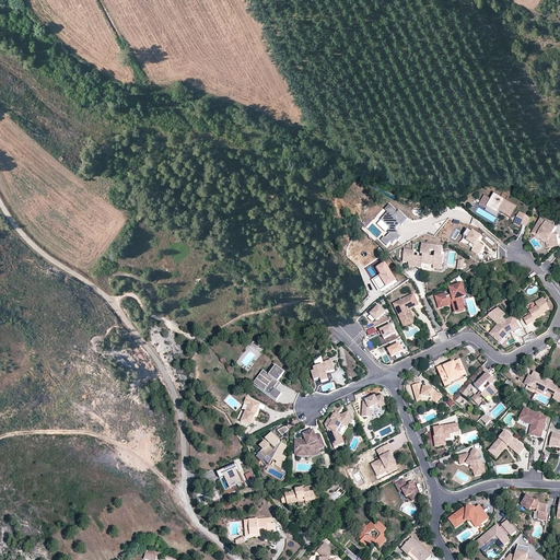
[(510,214),(515,206),(497,194),(492,199),(486,195),(481,202),(487,206),(488,205),(497,210),(499,208),(510,214)]
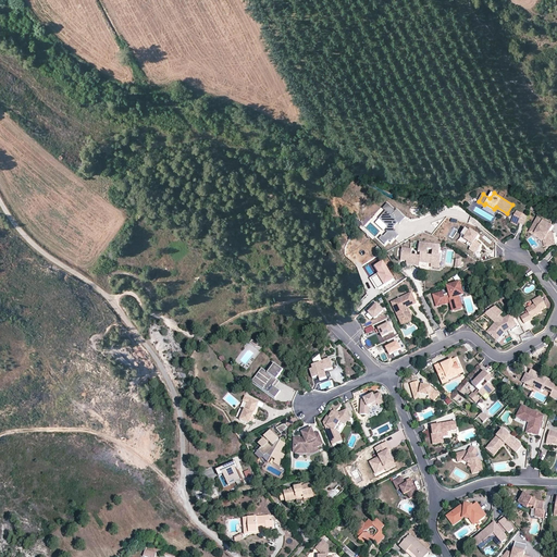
[(396,212),(387,205),(383,209),(386,212),(379,219),(387,227),(386,229),(385,232),(387,233),(383,237),(382,236),(379,239),(384,245),(388,240),(391,243),(395,238),(395,239),(398,236),(395,233),(394,233),(392,233),(392,227),(394,227),(398,224),(399,225),(406,219),(397,211),(396,212)]
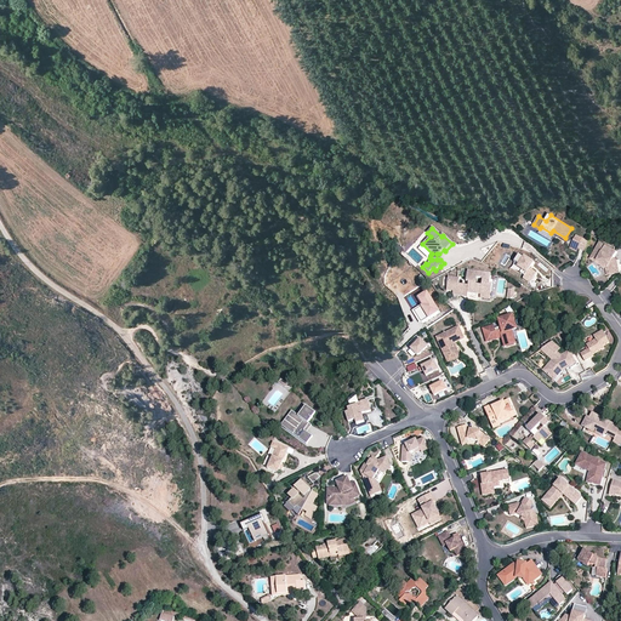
[(584,241),(575,238),(570,249),(579,252),(584,241)]
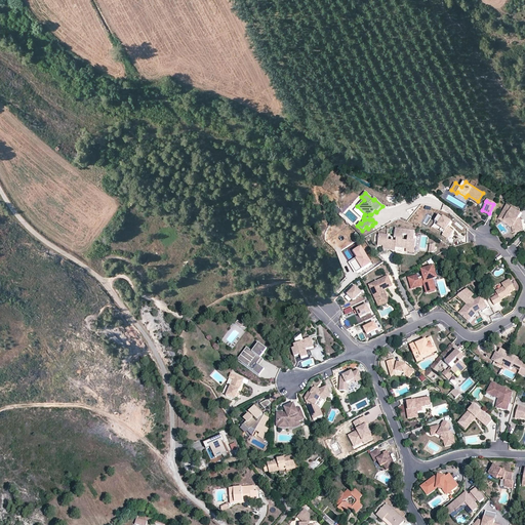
[(520,218),(523,213),(508,205),(501,217),(507,219),(506,220),(516,226),(517,231),(524,229),(524,228),(523,223),(521,220),(520,218)]
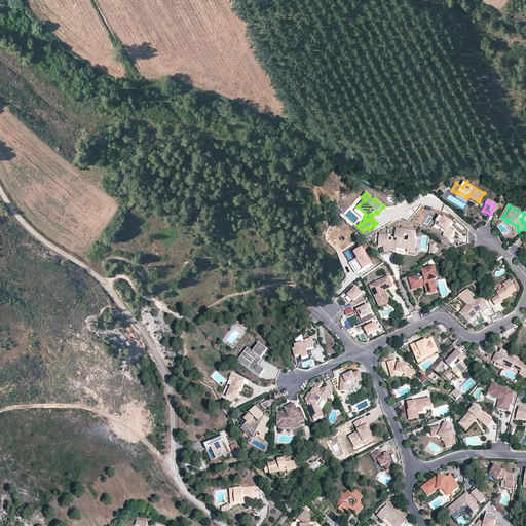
[(444,219),(440,216),(436,222),(443,227),(441,231),(444,233),(443,235),(449,239),(454,231),(449,227),(452,223),(444,218),(444,219)]
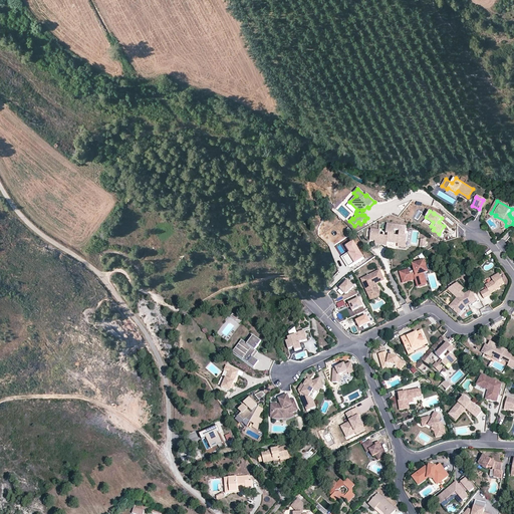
[(496,215),(491,213),(489,215),(503,223),(504,227),(506,226),(505,221),(495,216),(496,215)]
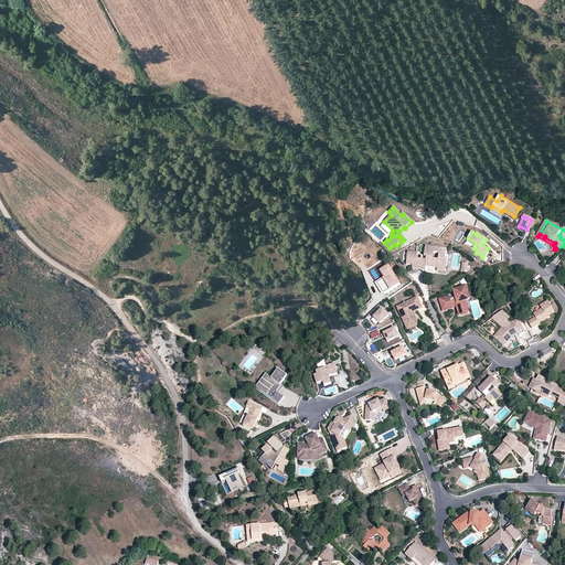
[(445,255),(447,255),(447,249),(426,246),(425,257),(427,257),(426,259),(425,267),(435,268),(436,266),(438,266),(437,269),(444,270),(445,267),(447,267),(448,260),(444,259),(445,255)]
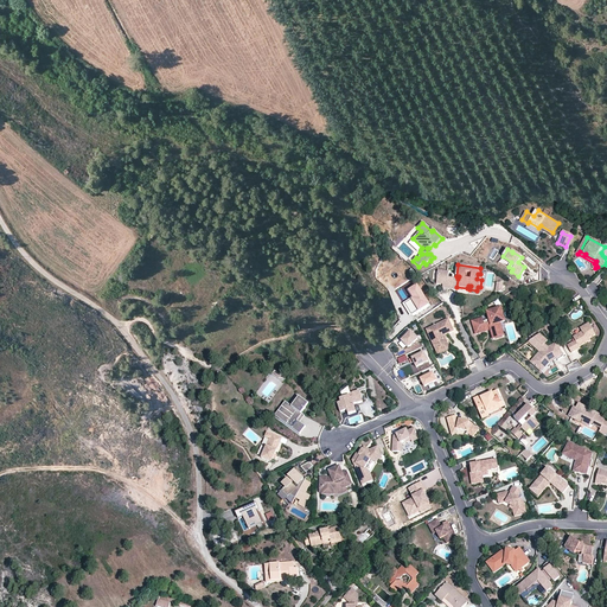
[(449,278),(449,272),(440,270),(439,279),(445,280),(443,283),(443,287),(457,289),(457,287),(458,279),(449,278)]
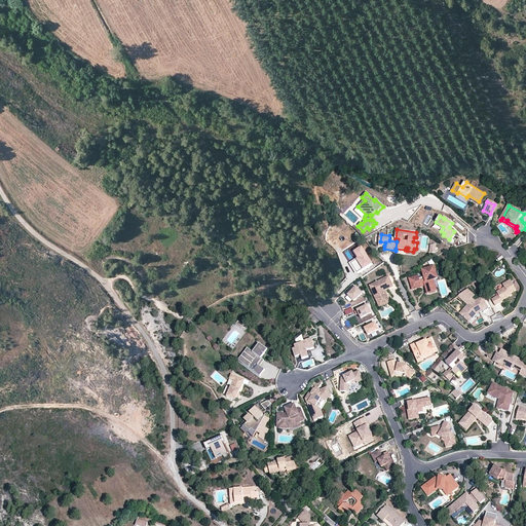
[(362,245),(352,250),(358,258),(350,262),(357,272),(372,262),(362,245)]
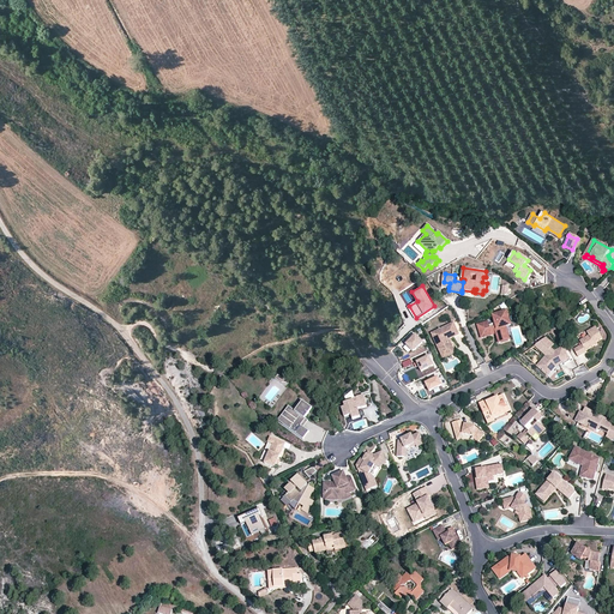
[(506,326),(511,325),(506,308),(493,313),(494,317),(497,326),(491,329),(488,321),(477,325),(481,338),(492,335),(492,331),(495,330),(497,333),(498,337),(509,335),(506,326)]
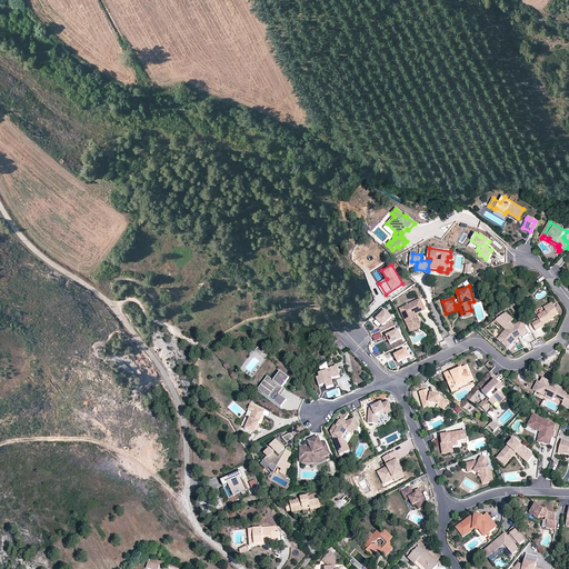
[(419,312),(425,310),(419,299),(405,306),(406,308),(403,311),(401,312),(406,322),(410,320),(412,326),(419,322),(417,319),(416,318),(413,315),(419,312)]
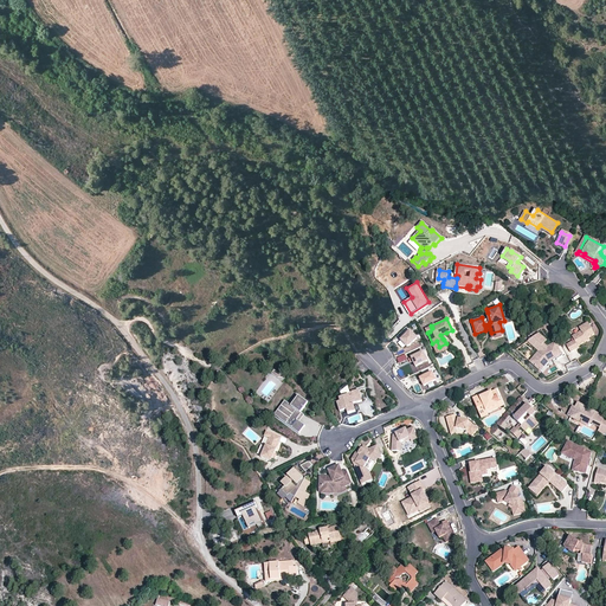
[(590,339),(594,335),(588,323),(579,328),(581,331),(577,335),(579,339),(577,340),(567,346),(571,353),(579,348),(579,347),(587,342),(586,340),(590,339)]
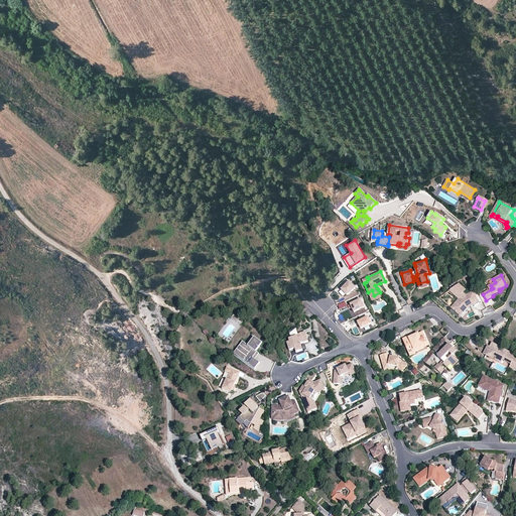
[(349,280),(341,287),(346,293),(349,292),(355,286),(349,280)]
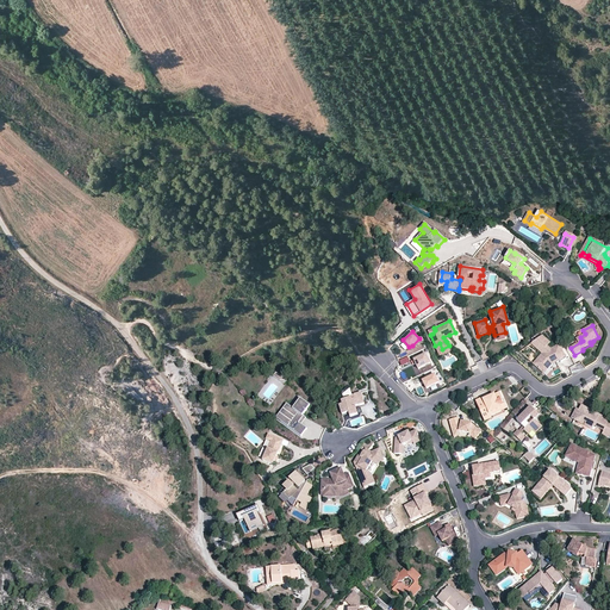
[(440,343),(435,346),(440,355),(454,349),(449,341),(452,340),(449,335),(443,337),(446,341),(447,342),(449,346),(442,349),(440,343)]
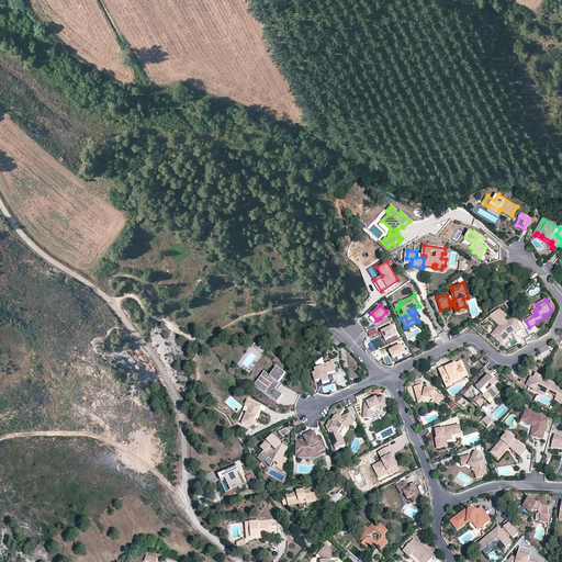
[(507,316),(499,310),(491,317),(496,322),(501,326),(492,336),(501,344),(507,350),(510,348),(509,347),(509,346),(509,345),(508,344),(516,339),(513,335),(521,330),(515,318),(510,322),(508,323),(505,319),(507,316)]
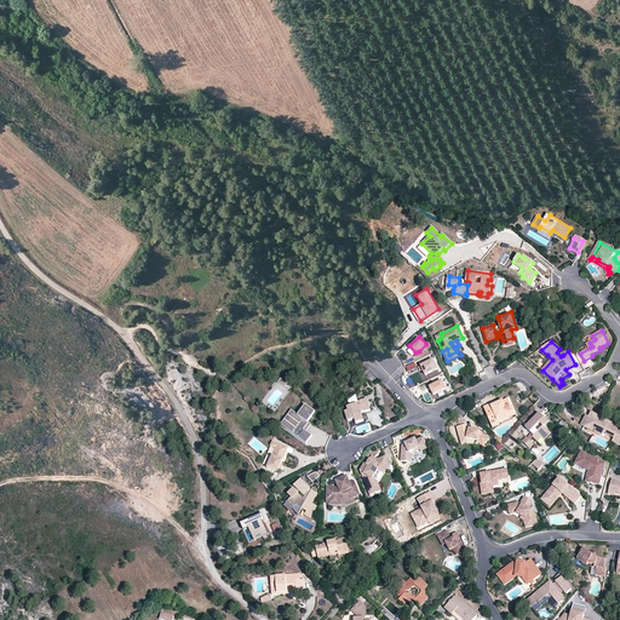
[(425,373),(437,368),(432,359),(420,365),(423,368),(425,373)]
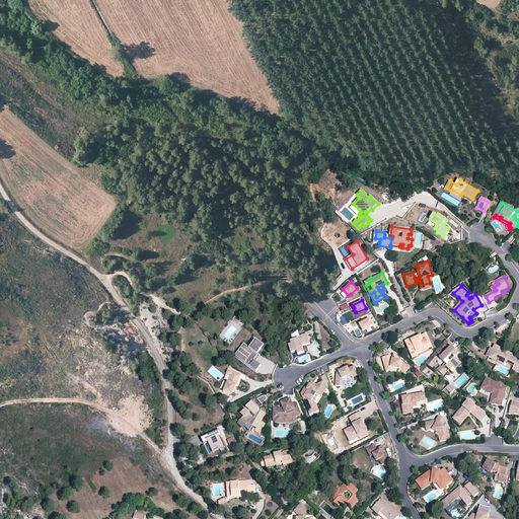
[(347,303),(340,306),(342,312),(349,309),(347,303)]
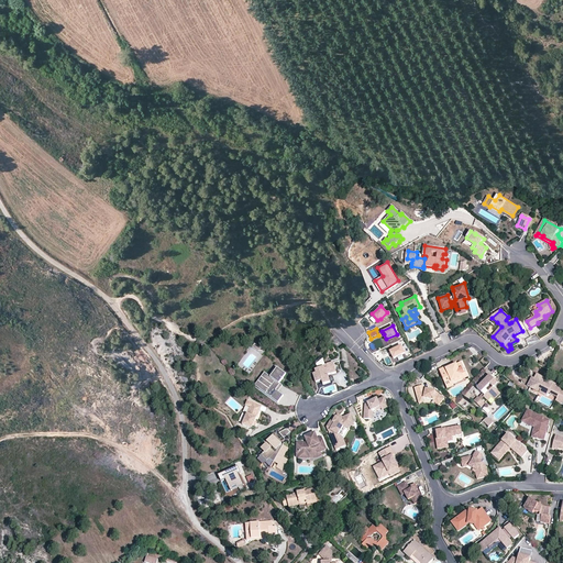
[(265,352),(255,344),(252,348),(262,355),(265,352)]
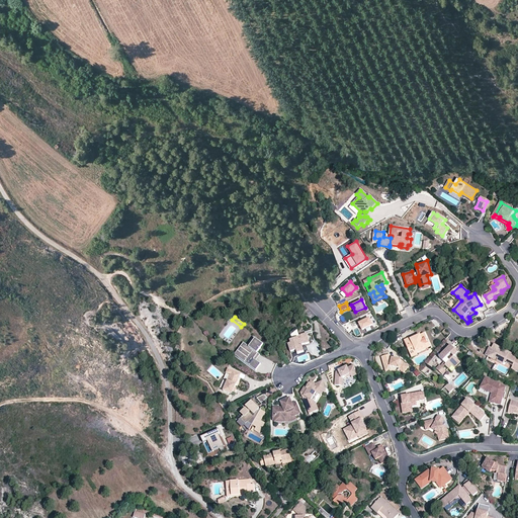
[(371,324),(368,317),(358,322),(361,328),(371,324)]
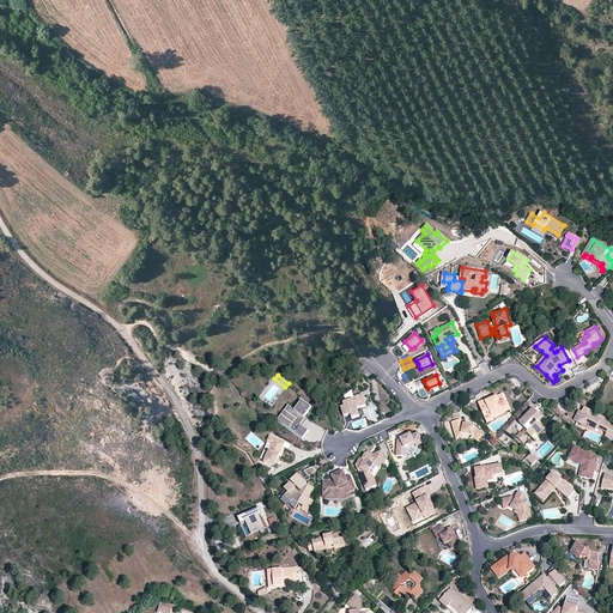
[(359,418),(356,410),(359,408),(359,407),(360,407),(366,406),(363,395),(356,398),(357,401),(353,402),(352,401),(344,404),(345,407),(341,408),(344,418),(351,416),(352,420),(359,418)]
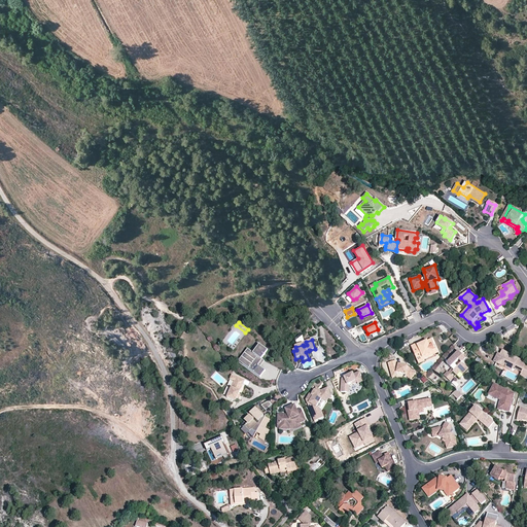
[(427,342),(423,344),(418,346),(417,344),(411,347),(418,362),(424,359),(423,357),(432,353),(431,352),(436,350),(431,340),(427,342)]
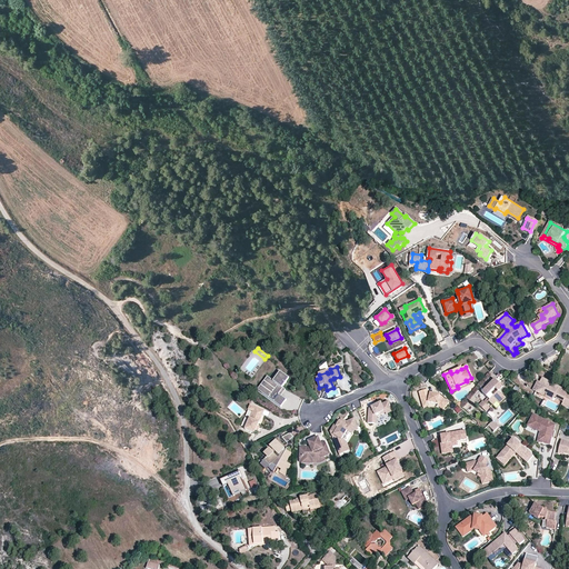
[(258,391),(281,408),(287,401),(279,396),(283,389),(290,379),(281,372),(273,382),(268,378),(258,391)]
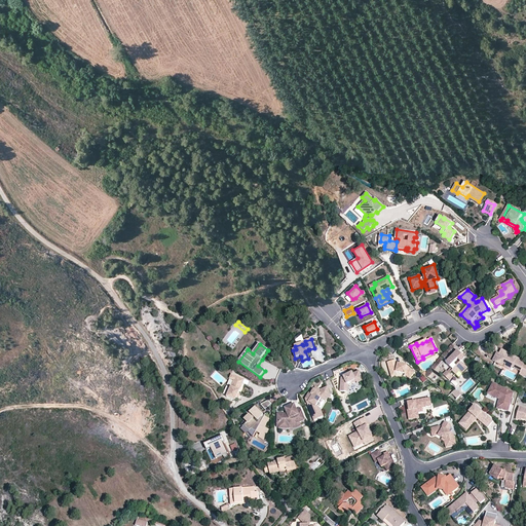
[(437,352),(436,349),(430,351),(431,352),(422,357),(423,359),(437,352)]
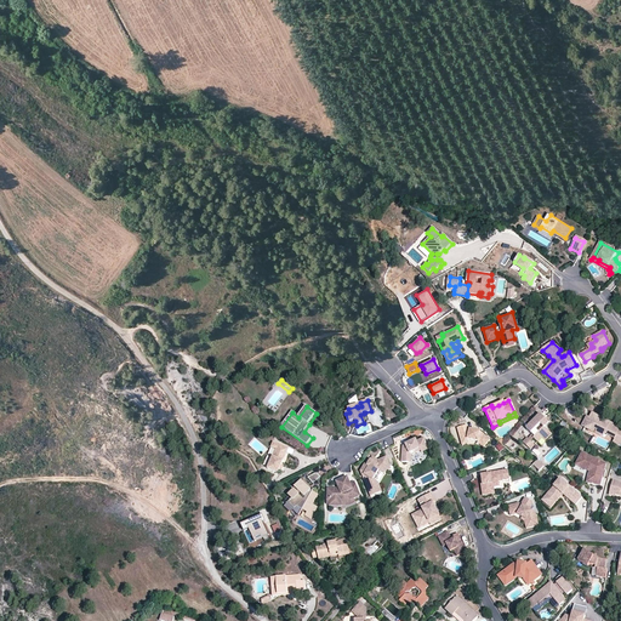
[(548,422),(540,414),(527,429),(533,434),(535,437),(533,438),(537,443),(542,438),(543,439),(551,432),(545,427),(548,422)]
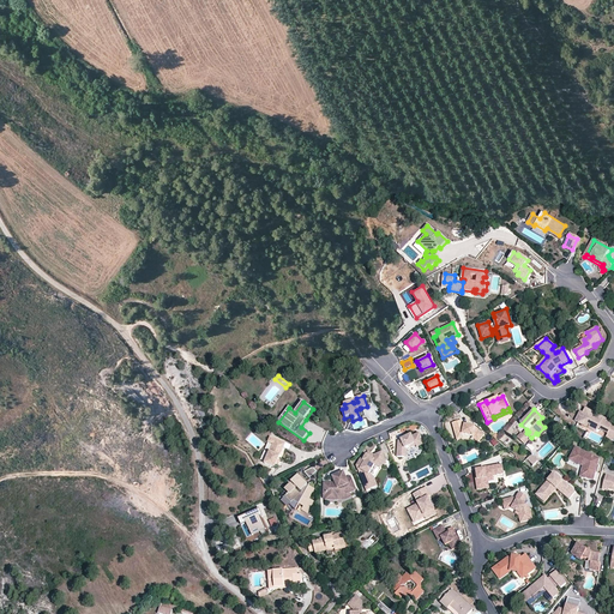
[(588,415),(584,413),(584,414),(581,413),(576,422),(583,426),(585,422),(590,426),(589,428),(597,433),(599,429),(605,432),(607,428),(611,431),(608,434),(606,438),(613,441),(613,423),(590,411),(588,415)]
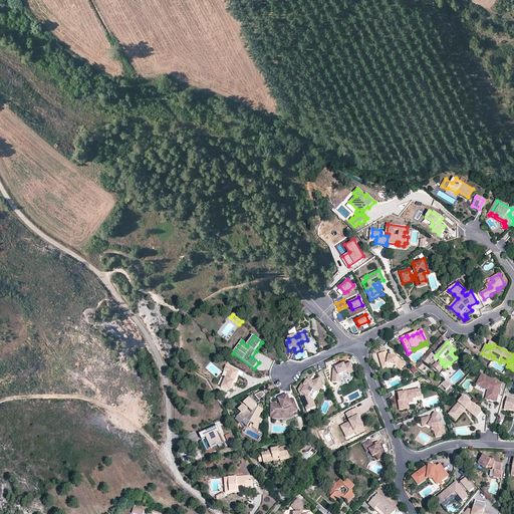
[(388,356),(387,353),(378,356),(382,366),(388,364),(397,366),(401,370),(407,364),(399,357),(390,356),(389,358),(387,358),(388,356)]
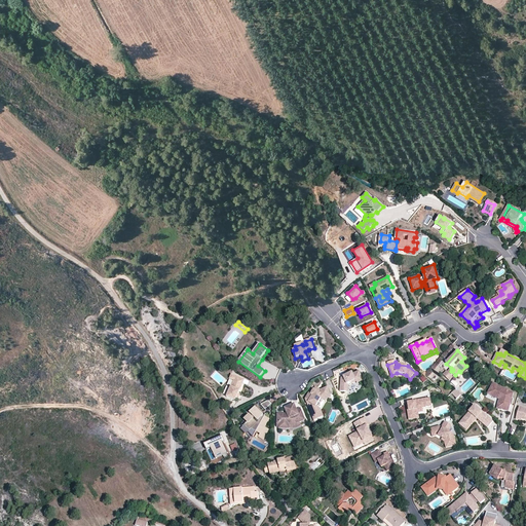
[(435,371),(429,376),(435,381),(440,376),(435,371)]
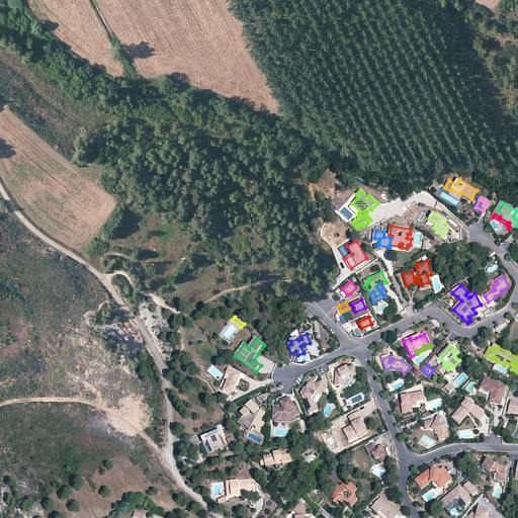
[(442,368),(440,366),(439,365),(436,369),(442,375),(446,371),(442,368)]
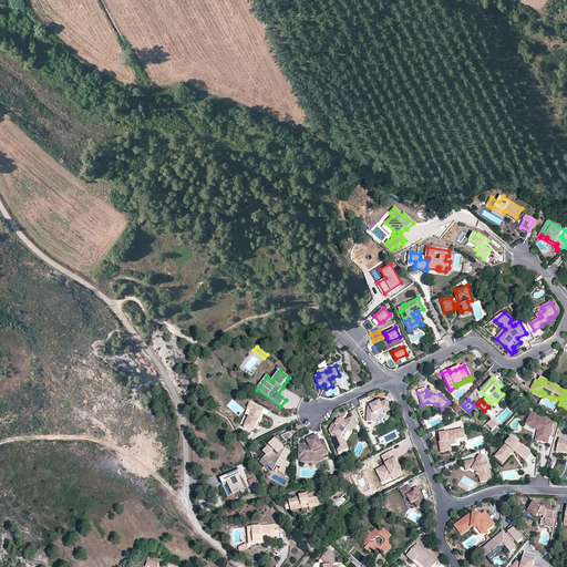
[(384,412),(391,409),(388,401),(381,404),(380,402),(368,408),(367,423),(373,423),(374,414),(383,410),(384,412)]
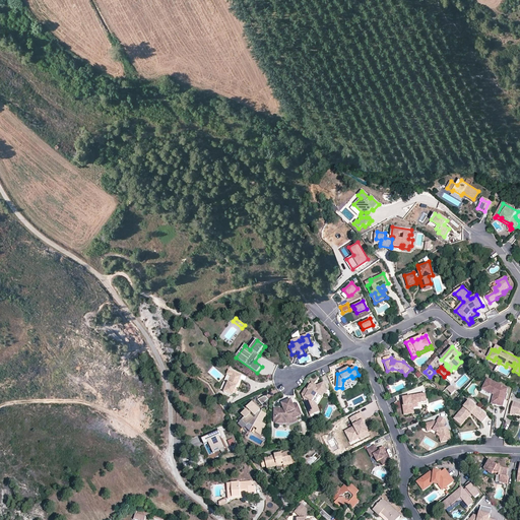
[(237,379),(238,375),(229,371),(228,375),(232,377),(224,394),(234,397),(241,380),(237,379)]
